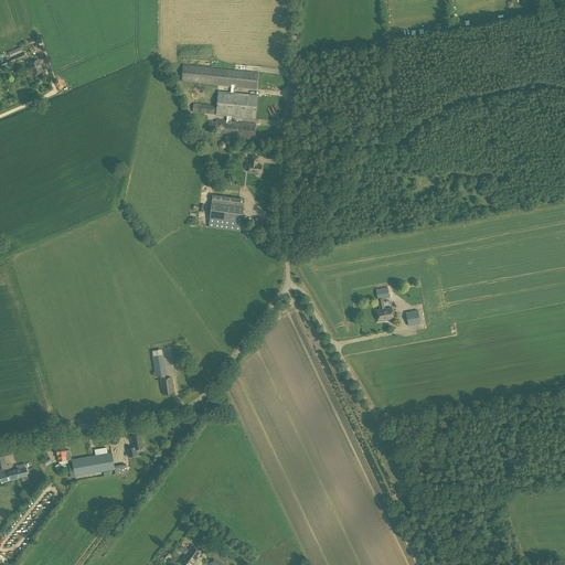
[(10,57),(22,52),(20,48),(8,53),(10,57)]
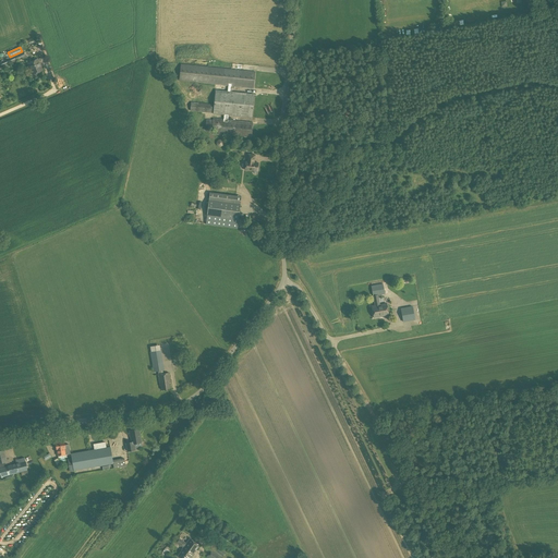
[(2,67),(16,60),(14,57),(0,62),(2,67)]
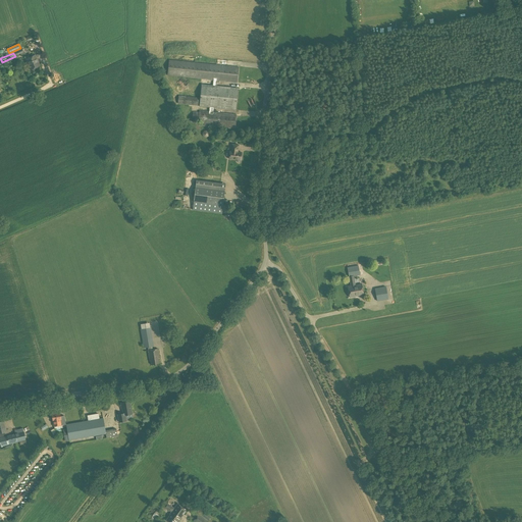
[(32,69),(40,65),(36,55),(27,59),(32,69)]
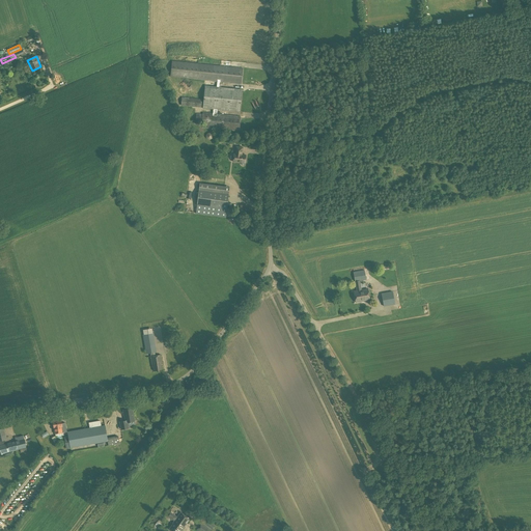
[(195,101),(191,101),(192,94),(180,93),(179,102),(194,104),(195,101)]
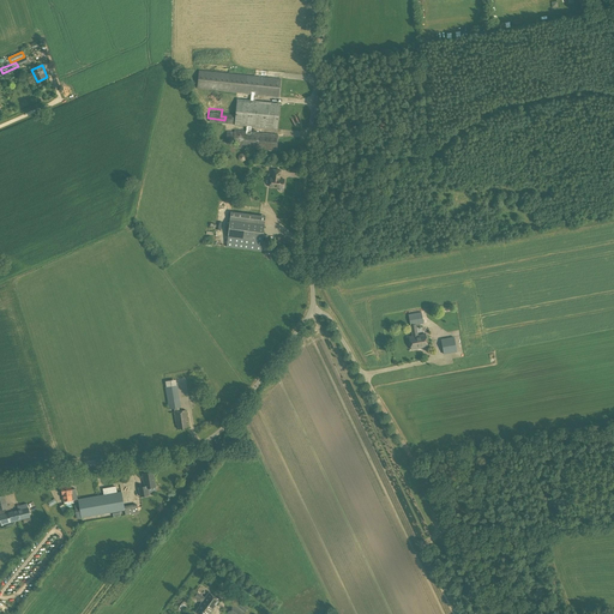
[(226,116),(224,120),(242,121),(244,112),(230,110),(229,116),(226,116)]
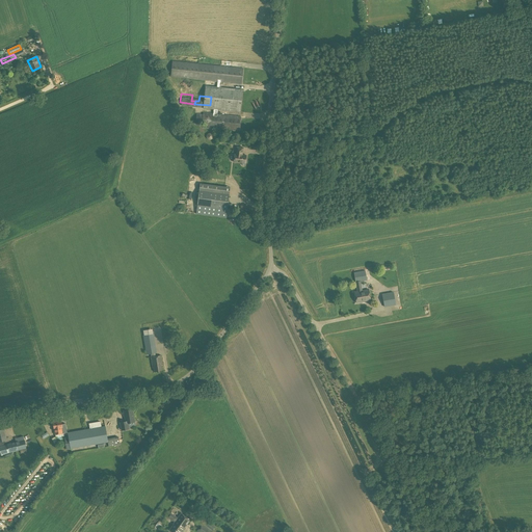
[(242,156),(243,148),(236,148),(235,155),(234,155),(233,162),(245,164),(246,156),(242,156)]
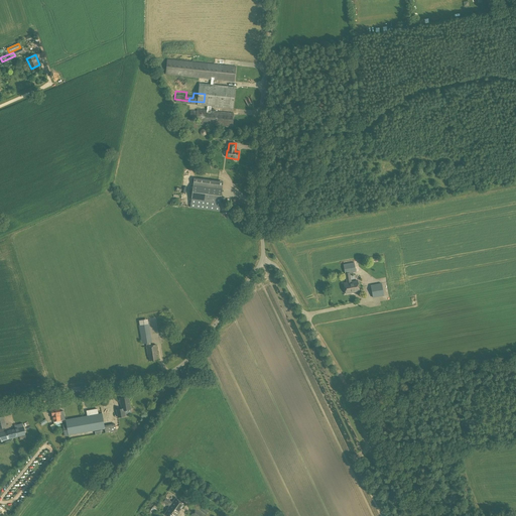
[(191,200),(221,203),(223,188),(218,187),(219,181),(194,178),(191,200)]
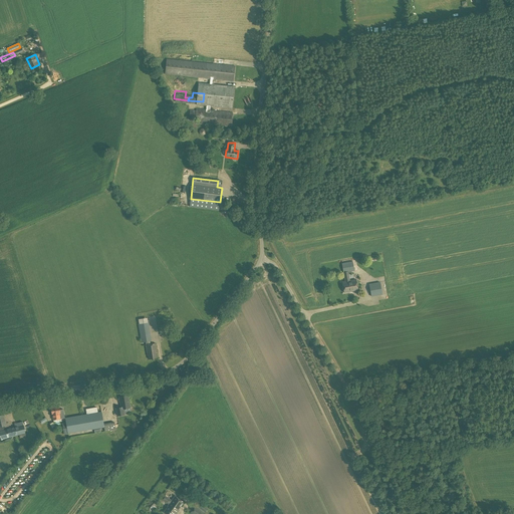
[(350,281),(348,272),(354,271),(353,262),(342,264),(345,282),(343,282),(344,292),(357,290),(355,280),(350,281)]
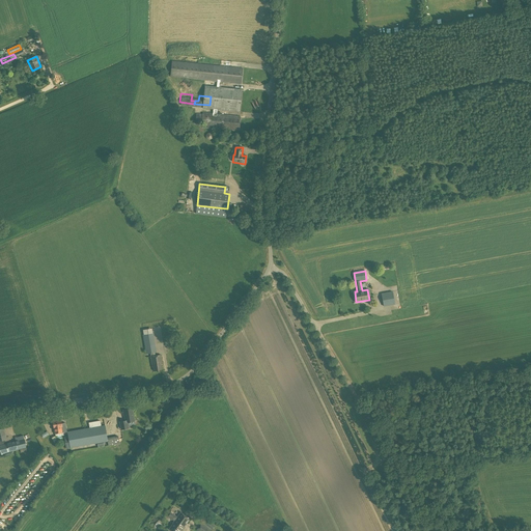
[(382,306),(393,305),(392,291),(381,292),(382,306)]
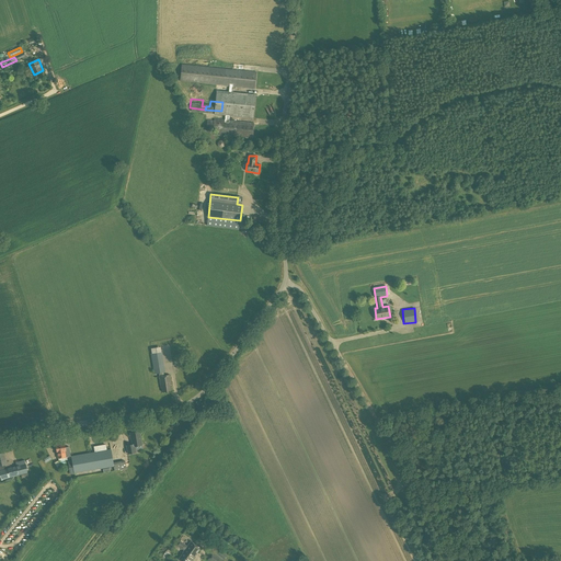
[(162,352),(151,354),(155,374),(159,374),(163,373),(165,373),(162,352)]
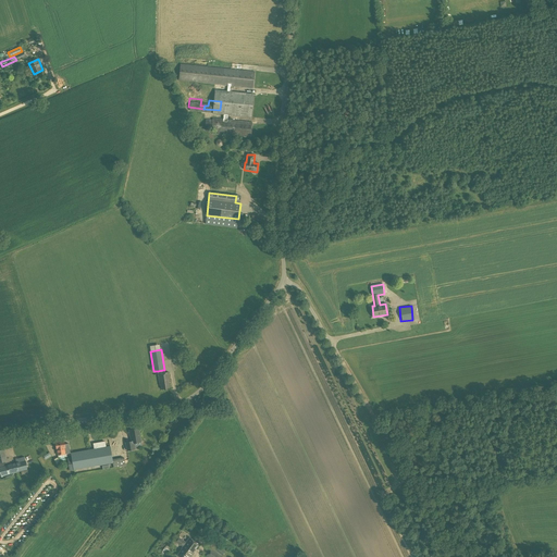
[(170,382),(169,372),(158,374),(160,385),(161,385),(162,390),(170,388),(170,382)]
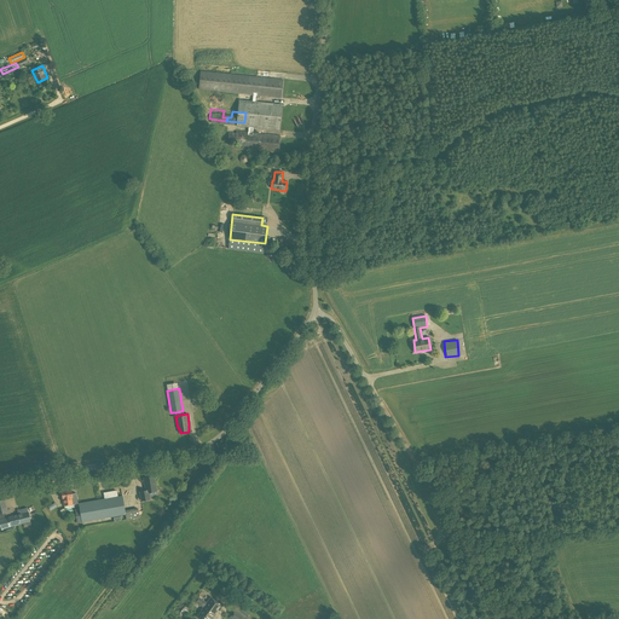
[(145,491),(149,492),(157,491),(155,476),(144,478),(145,491)]
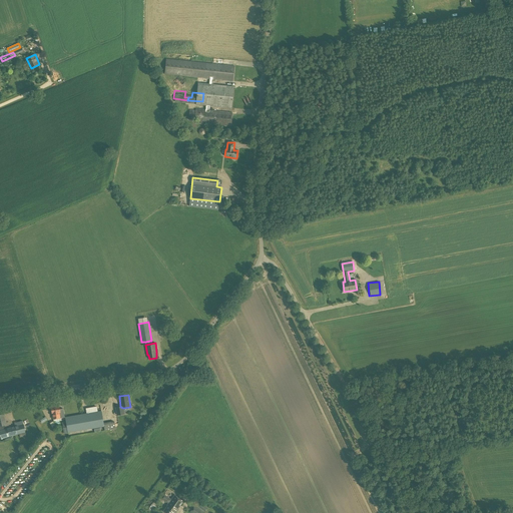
[(58,416),(58,421),(61,420),(59,405),(55,406),(55,404),(51,405),(51,406),(51,409),(56,409),(57,416),(58,416)]
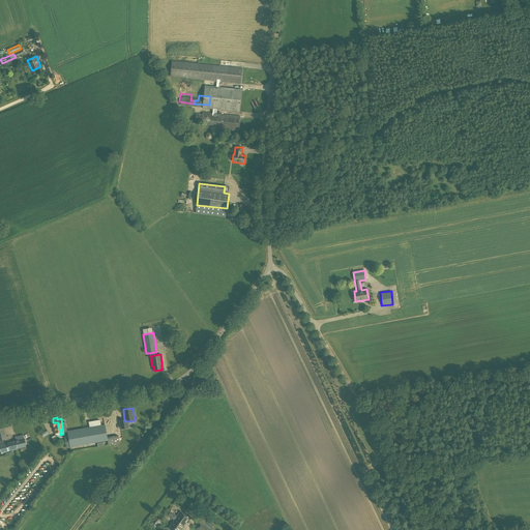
[(100,424),(99,419),(89,421),(90,427),(67,431),(68,436),(64,437),(66,447),(108,440),(108,445),(119,443),(118,436),(107,437),(105,424),(100,424)]
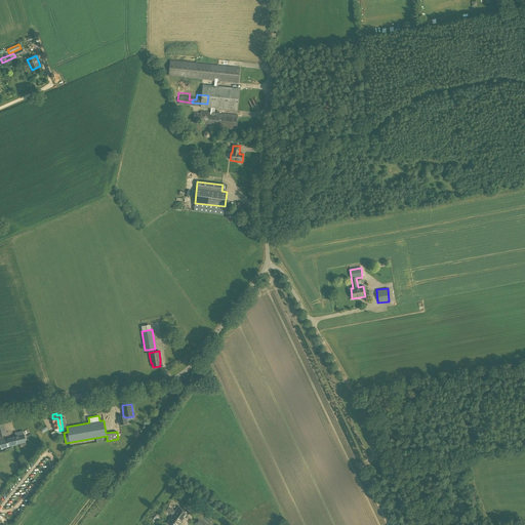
[(127,423),(126,417),(123,416),(118,416),(119,425),(127,423)]
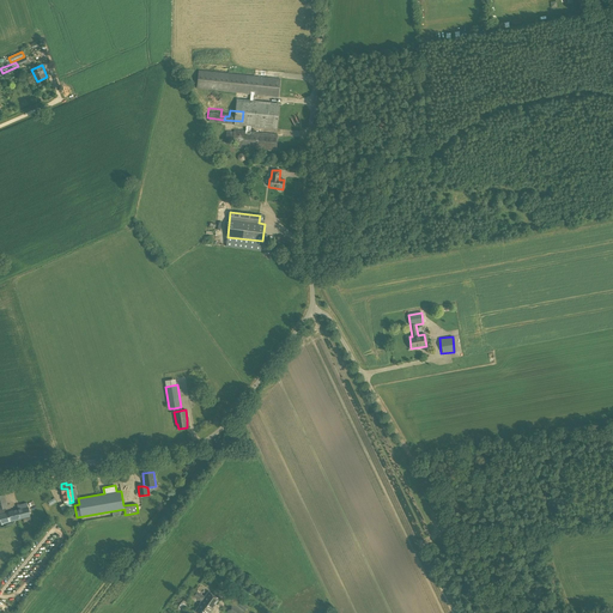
[(0,520),(1,525),(17,521),(16,520),(20,519),(20,516),(28,515),(25,508),(8,513),(0,514),(0,520)]
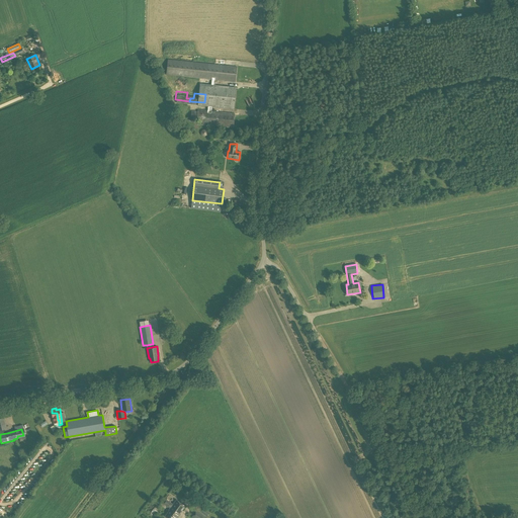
[(173,504),(166,500),(164,503),(170,508),(169,510),(165,515),(169,517),(176,517),(185,506),(176,500),(173,504)]
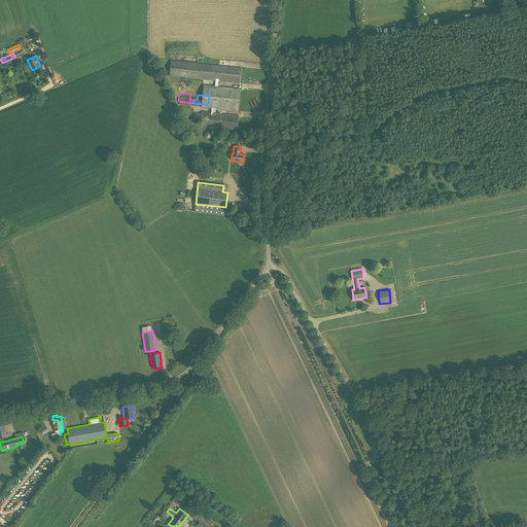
[(196,526),(209,526),(213,522),(204,515),(195,526),(196,526)]
